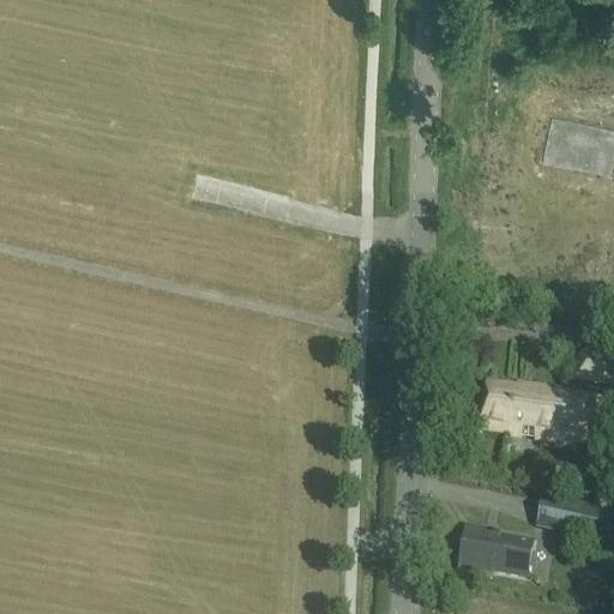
[(613,127),(564,116),(553,163),(613,176),(613,127)]
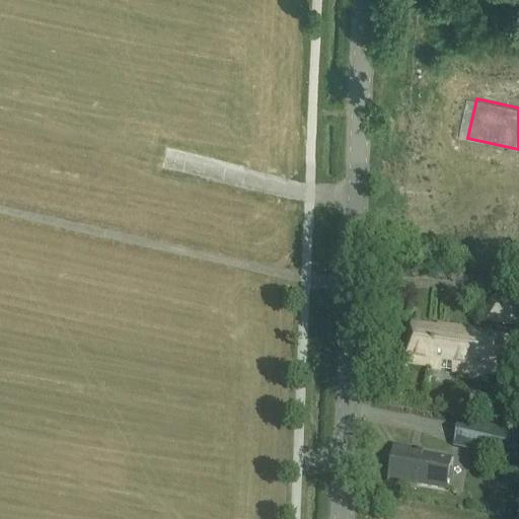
[(432,205),(433,197),(413,194),(412,203),(432,205)]
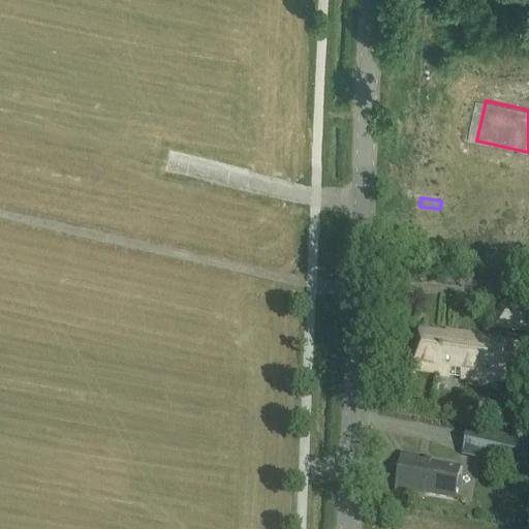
[(528,312),(500,308),(496,329),(528,334),(528,312)]
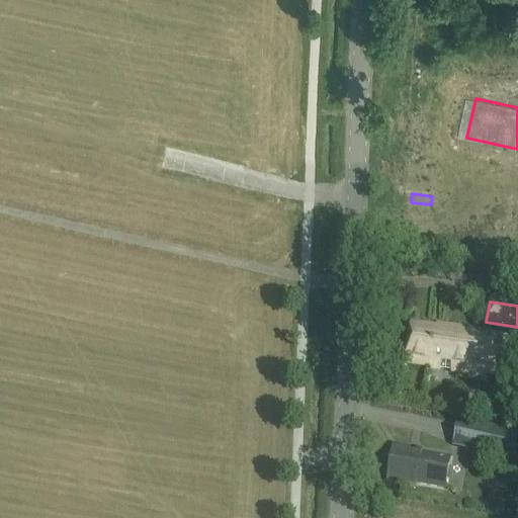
[(411,324),(406,363),(428,366),(428,367),(484,376),(485,373),(500,376),(506,338),(490,336),(490,334),(437,326),(436,328),(411,324)]
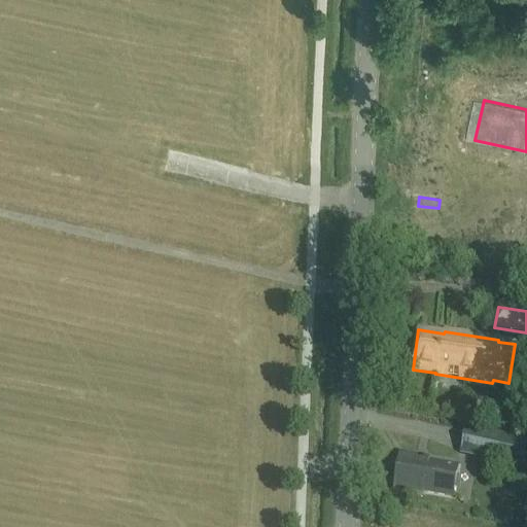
[(514,466),(520,436),(465,425),(460,455),(514,466)]
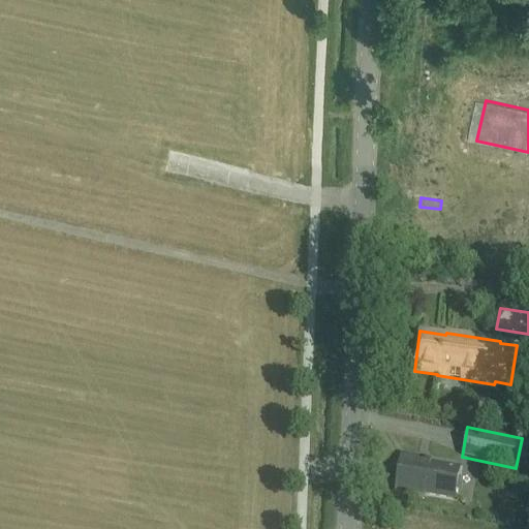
[(430,460),(401,455),(395,492),(423,497),(424,494),(454,499),(459,467),(430,462),(430,460)]
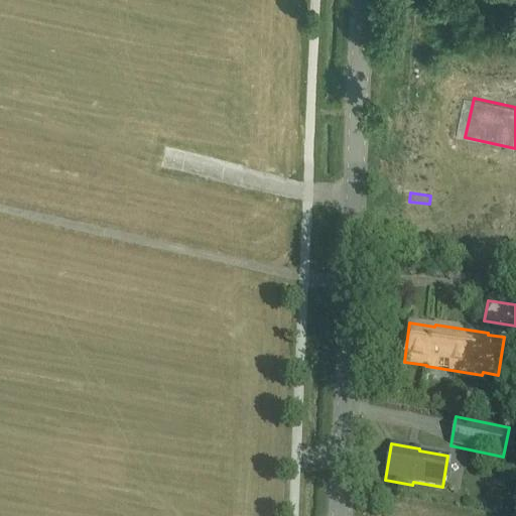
All buildings are outlined.
